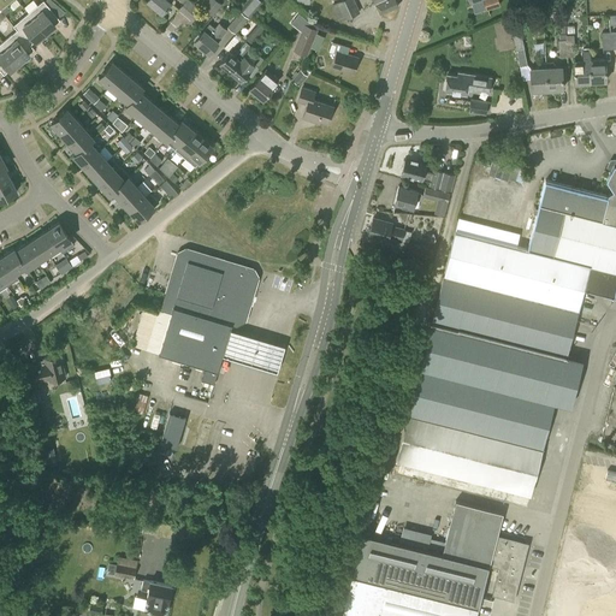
[(0,0),(0,9),(1,10),(13,0),(0,0)]
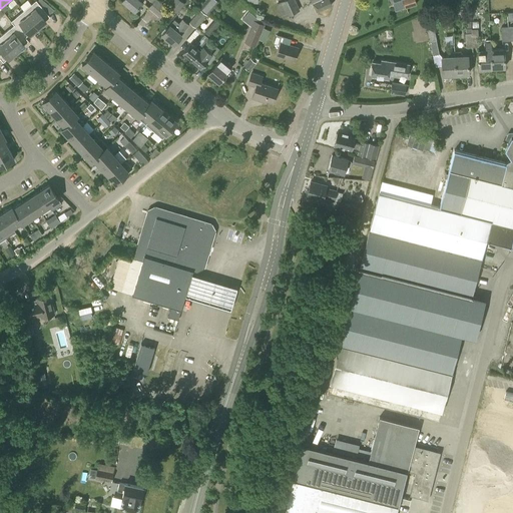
[(35,0),(23,10),(38,28),(46,21),(45,20),(50,16),(36,0),(35,0)]
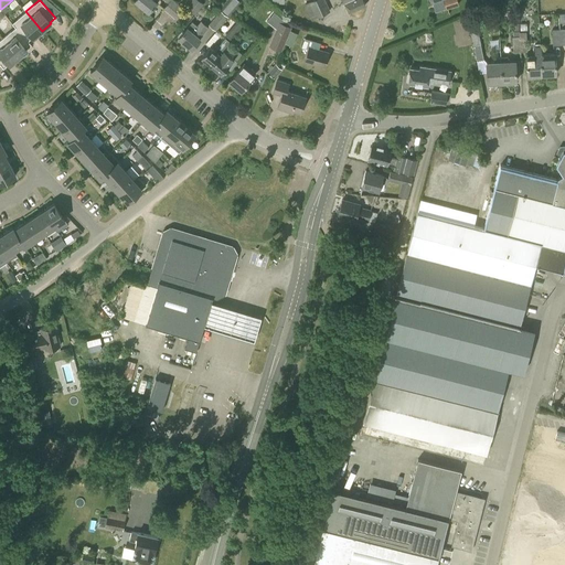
[(40,0),(53,13),(57,9),(48,0),(40,0)]
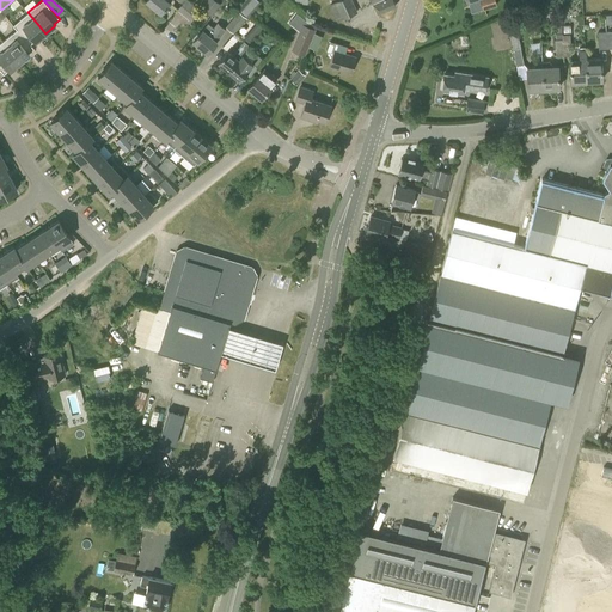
[(171,0),(145,0),(145,1),(160,13),(170,2),(171,0)]
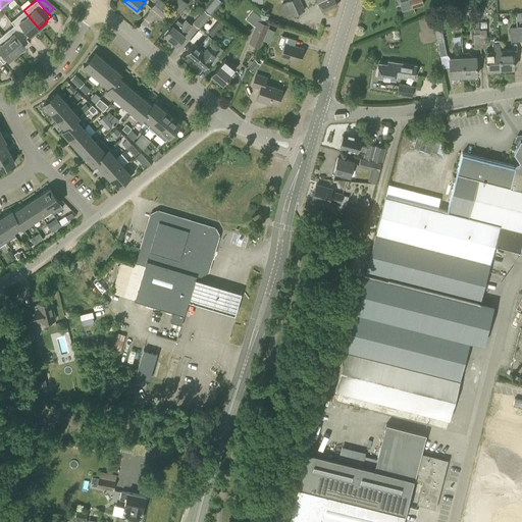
[(161,16),(169,7),(160,0),(157,0),(151,8),(161,16)]
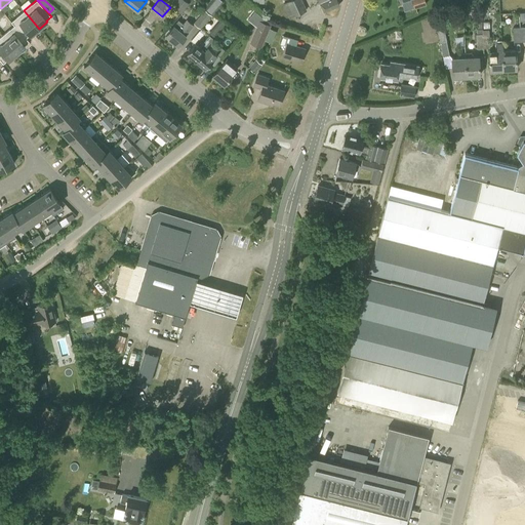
[(180,13),(189,3),(185,0),(175,0),(172,5),(180,13)]
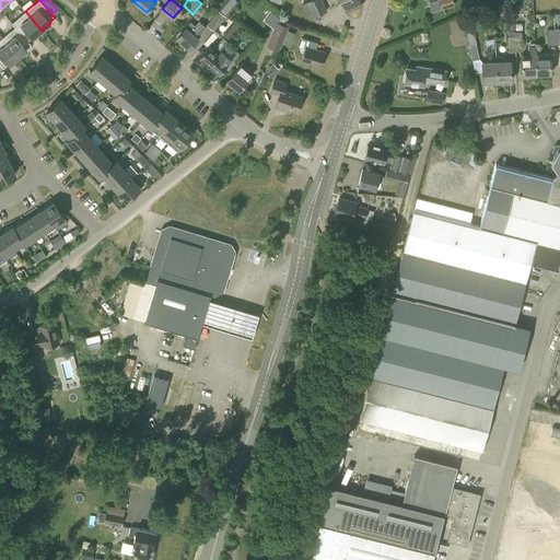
[(228,14),(238,1),(237,0),(223,0),(219,7),(228,14)]
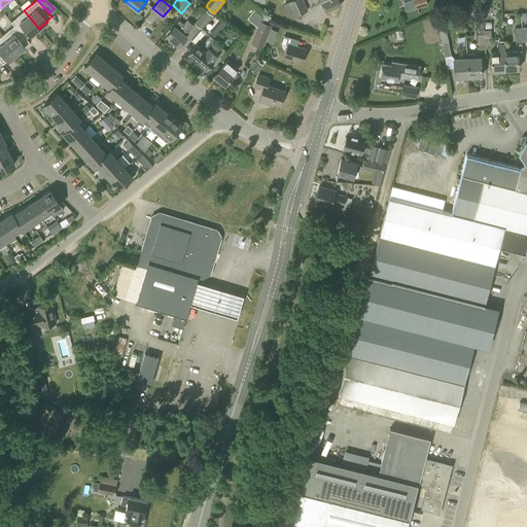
[(290,19),(308,10),(303,0),(291,0),(283,4),(290,19)]
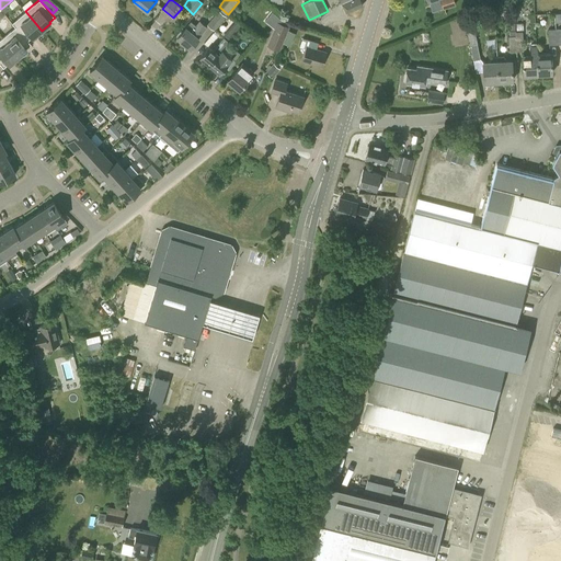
[(340,0),(346,12),(363,6),(359,0),(340,0)]
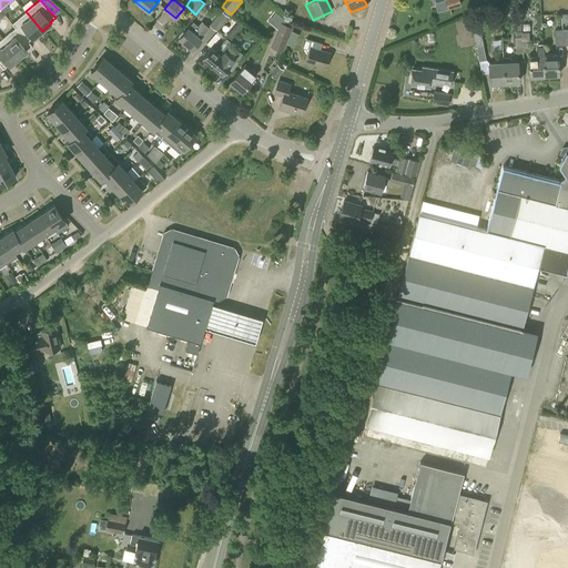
[(217,31),(229,17),(222,10),(210,24),(217,31)]
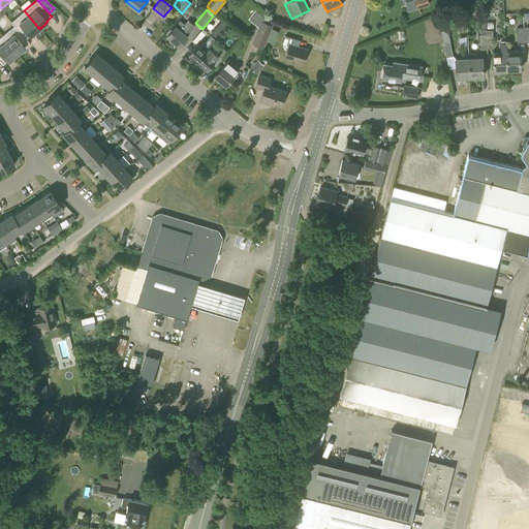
[(31,36),(39,29),(24,10),(11,22),(14,26),(14,25),(26,38),(30,34),(31,36)]
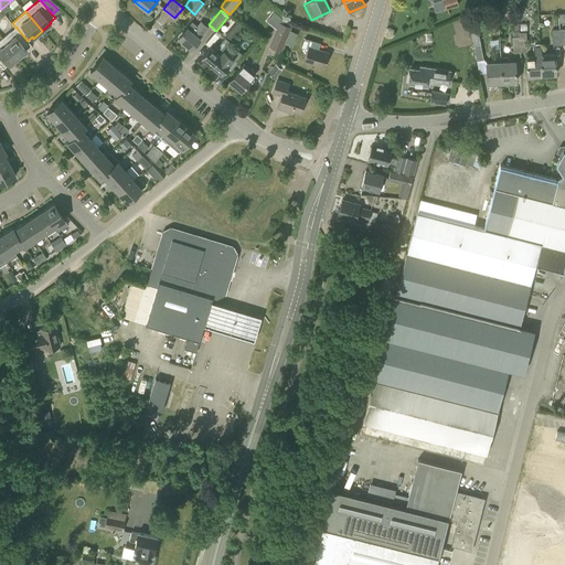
[(266,20),(275,27),(281,18),(274,11),(266,20)]
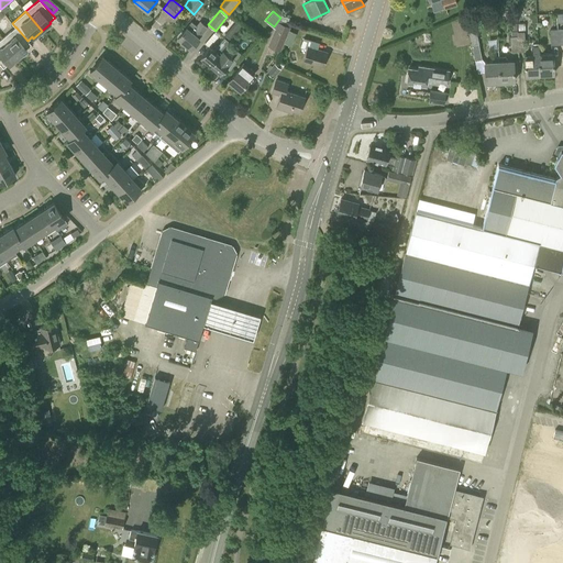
[(208,28),(200,21),(197,25),(191,21),(177,37),(191,50),(200,39),(199,37),(208,28)]
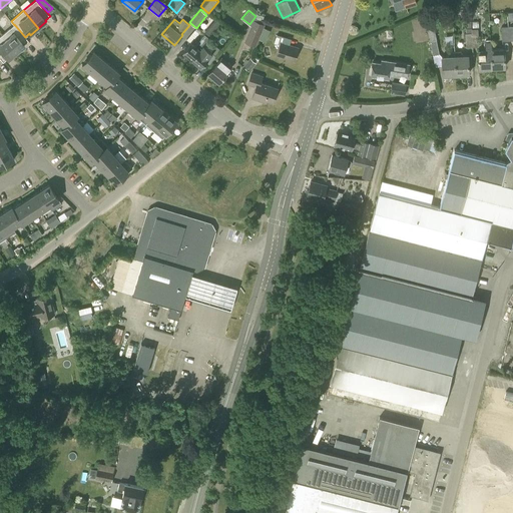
[(265,24),(253,19),(251,25),(250,25),(243,41),(255,46),(259,39),(260,35),(264,28),(265,24)]
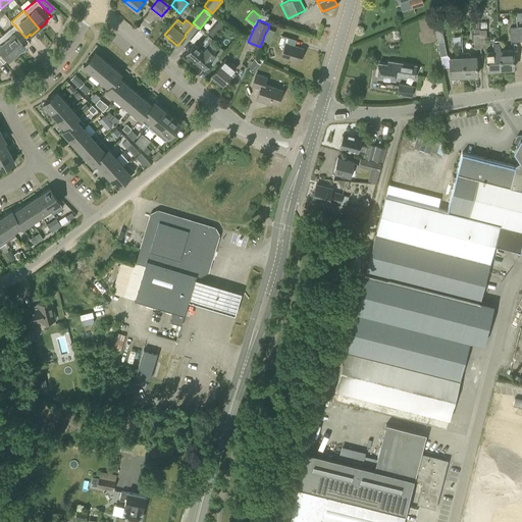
[(29,41),(25,38),(14,24),(14,25),(2,36),(17,53),(25,47),(24,45),(29,41)]
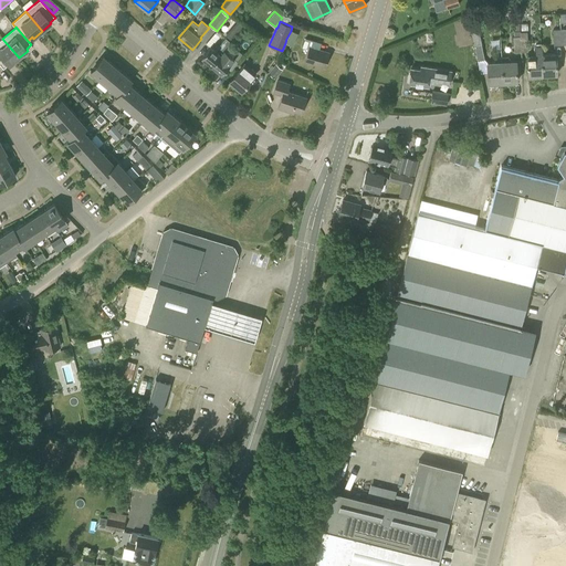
[(478,62),(485,61),(479,28),(471,30),(478,62)]
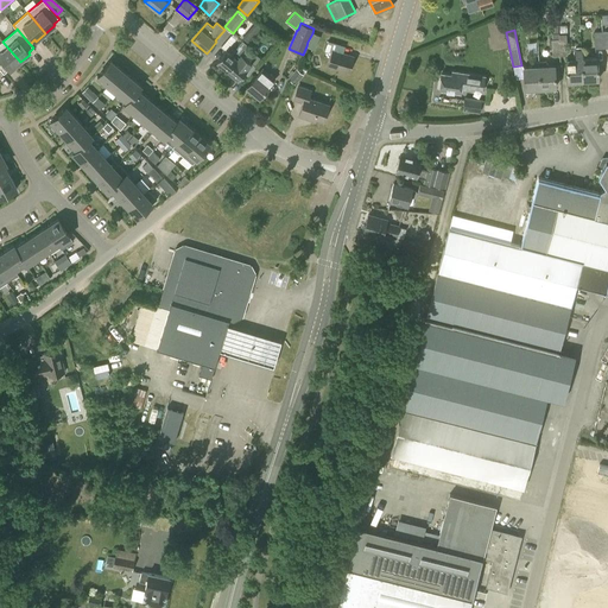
[(249,32),(244,39),(249,44),(255,37),(249,32)]
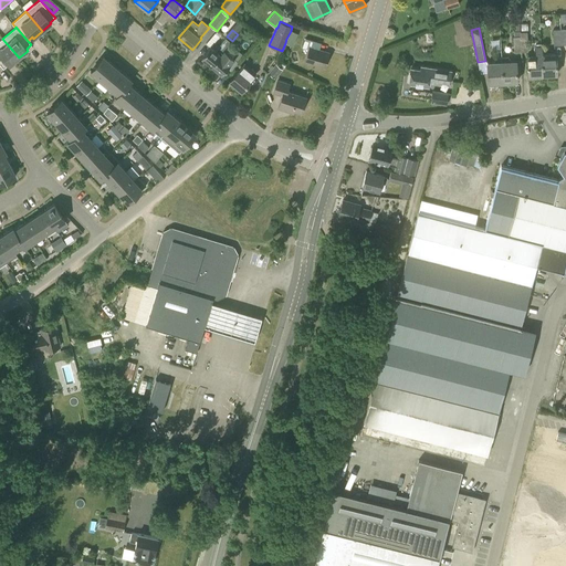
[(224,50),(231,42),(226,38),(216,51),(210,46),(201,56),(211,65),(224,50)]
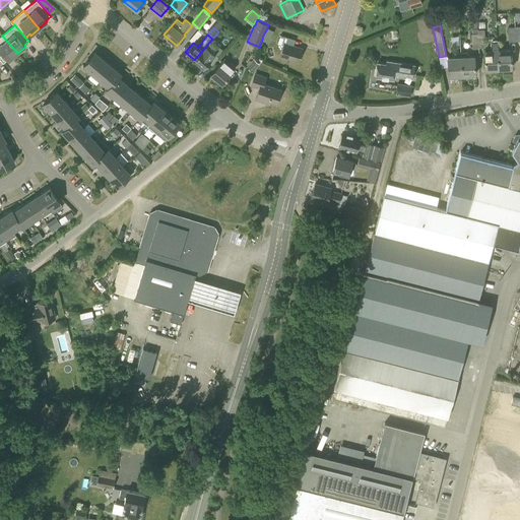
[(9,60),(17,53),(2,36),(0,37),(0,58),(0,59),(0,58),(3,62),(8,59),(9,60)]
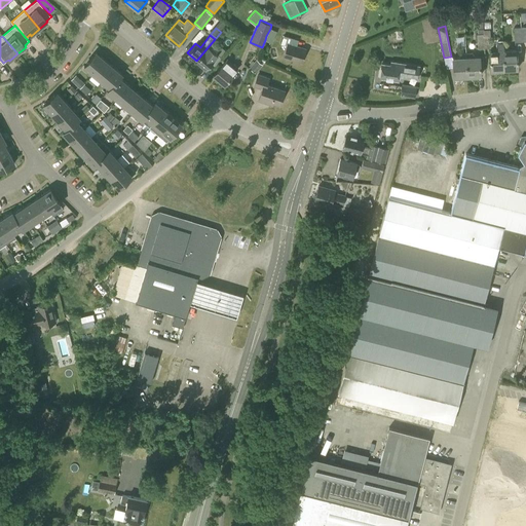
[(302,63),(306,48),(294,45),(296,39),(284,36),(282,43),(287,45),(284,57),(302,63)]
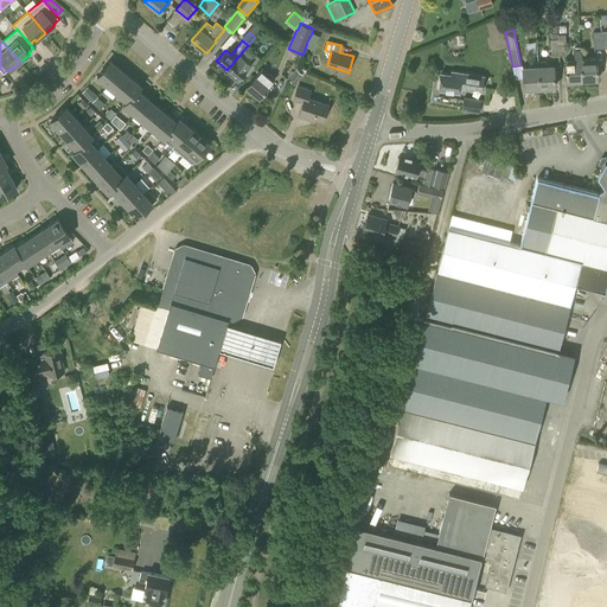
[(576,84),(575,81),(581,81),(580,58),(581,58),(581,50),(580,50),(574,50),(574,58),(564,59),(566,81),(568,81),(568,84),(576,84)]
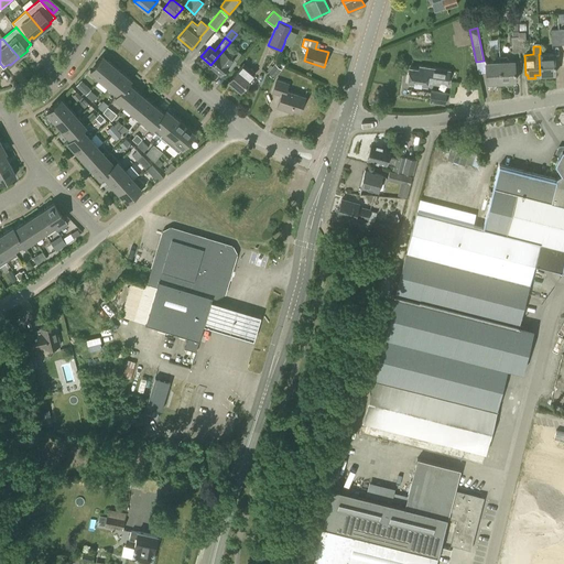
[(232,57),(224,50),(210,65),(220,74),(232,58),(237,62),(242,55),(238,51),(232,57)]
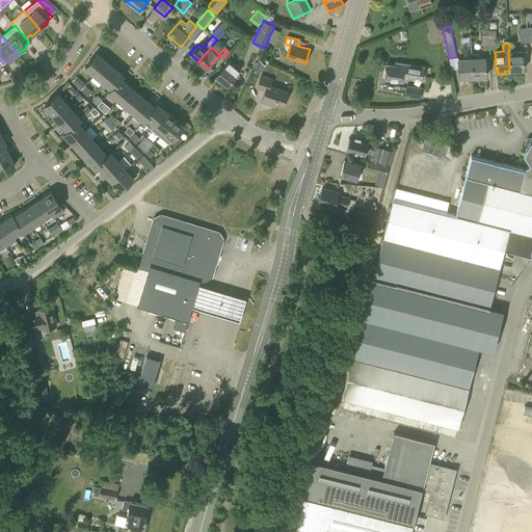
[(508,51),(509,71),(524,70),(523,50),(509,51),(508,51)]
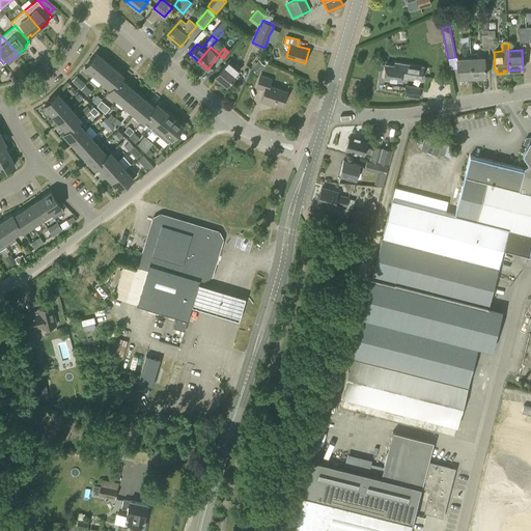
[(93,75),(106,60),(96,53),(85,66),(93,75)]
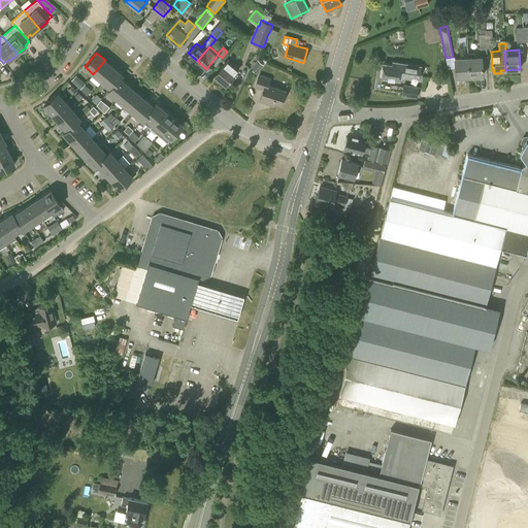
[(468,54),(469,76),(483,76),(482,57),(474,57),(474,53),(468,54)]
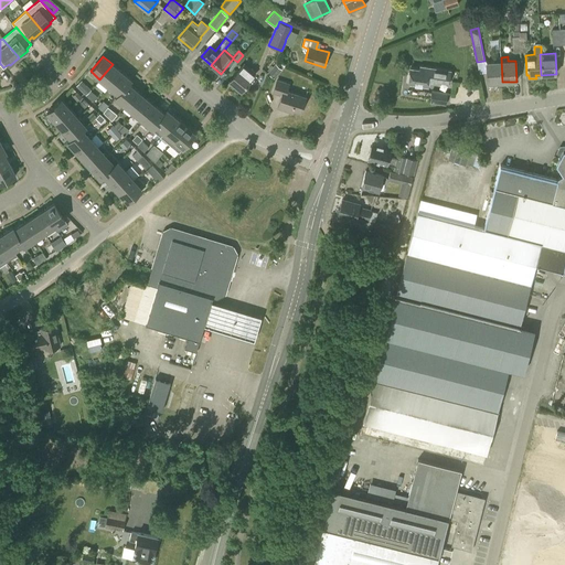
[(488,83),(502,82),(501,57),(493,57),(493,62),(487,62),(488,83)]
